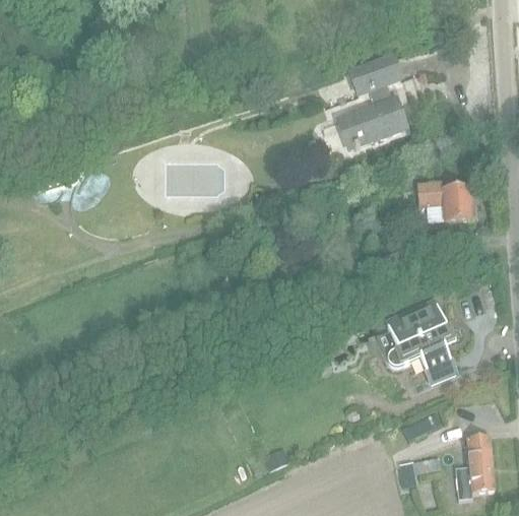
[(349,73),(350,75),(359,97),(369,92),(375,108),(338,121),(348,149),(405,129),(395,101),(389,103),(383,87),(400,81),(393,61),(392,59),(349,73)]
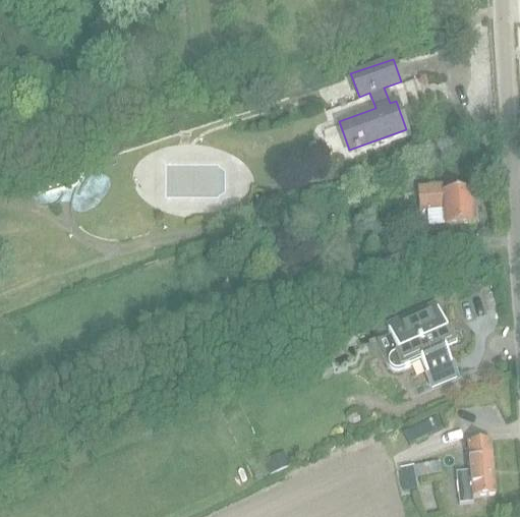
[(43,179),(47,191),(76,182),(80,175),(78,169),(43,179)]
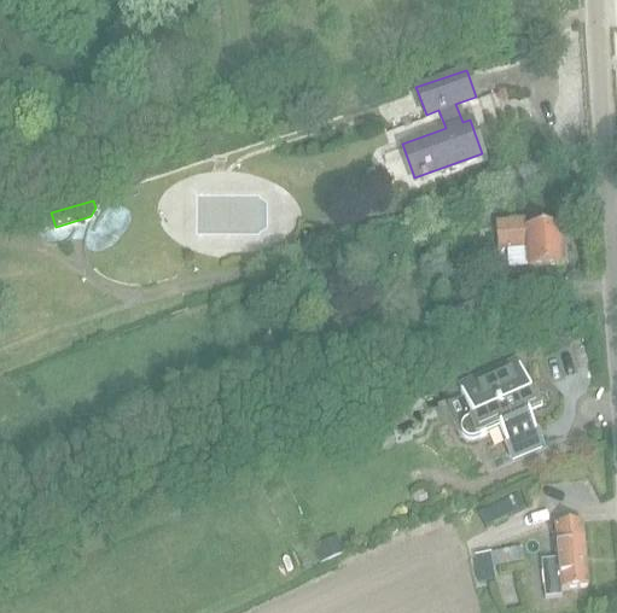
[(496,220),(498,246),(527,245),(528,266),(562,262),(559,222),(525,225),(524,219),(496,220)]
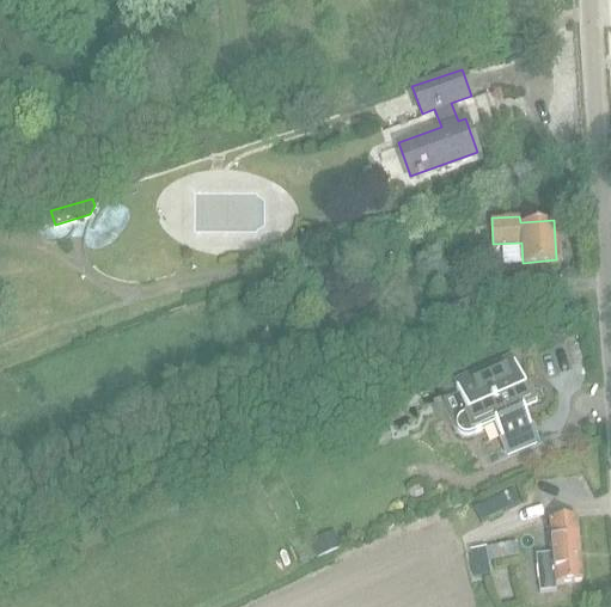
[(191,331),(173,337),(177,350),(195,344),(191,331)]
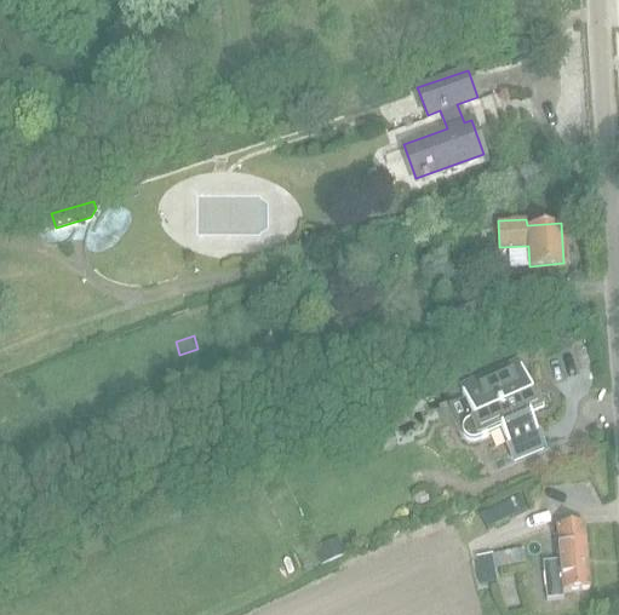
[(481,435),(487,432),(487,431),(500,426),(514,458),(544,446),(527,408),(537,404),(531,391),(532,391),(519,358),(460,383),(463,389),(462,390),(474,417),(469,418),(465,420),(464,423),(463,427),(464,431),(465,434),(469,436),(473,436),(476,436),(481,434),(481,435)]
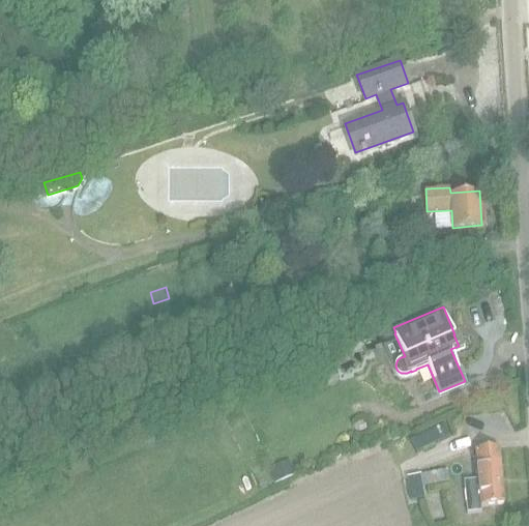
[(411,437),(417,449),(450,434),(444,420),(411,437)]
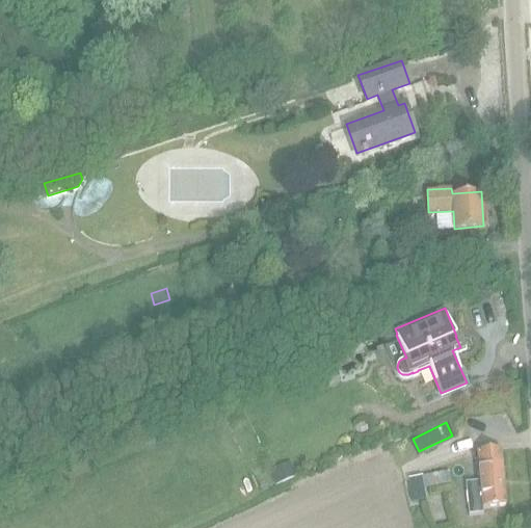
[(481,479),(467,480),(470,511),(483,510),(483,505),(505,503),(500,447),(478,449),(481,479)]
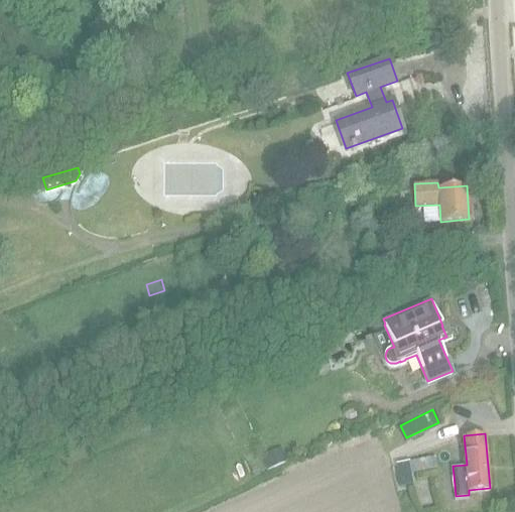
[(279,445),(261,455),(267,468),(285,459),(279,445)]
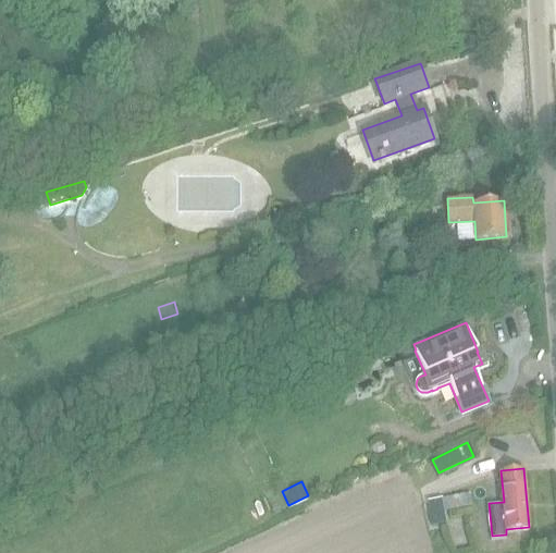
[(445,508),(473,503),(470,490),(428,499),(433,524),(447,521),(445,508)]
